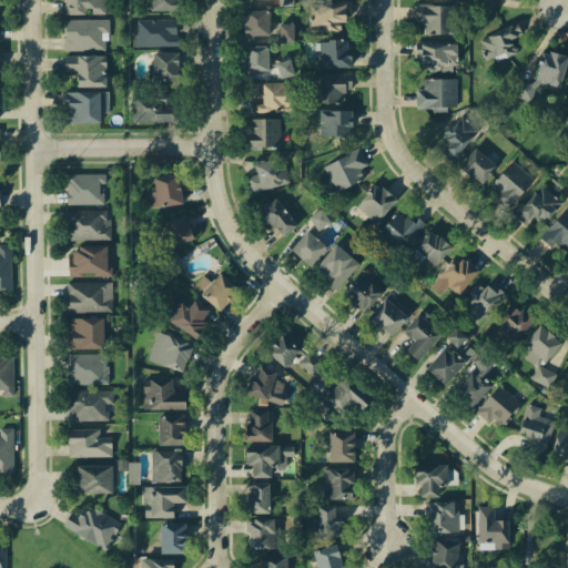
[(89,14),(105,14),(104,0),(64,0),(64,16),(89,14)]
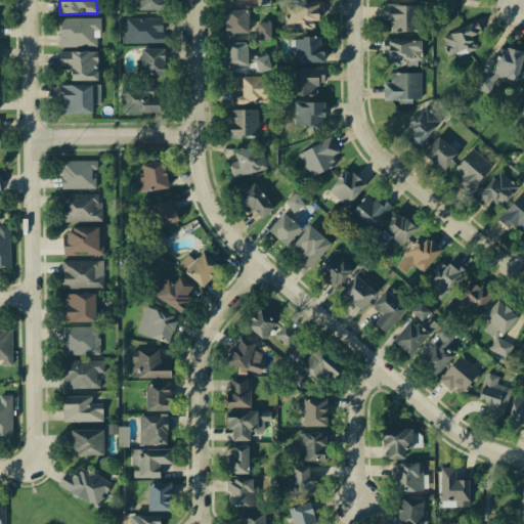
[(163,10),(163,0),(138,0),(138,10),(163,10)]
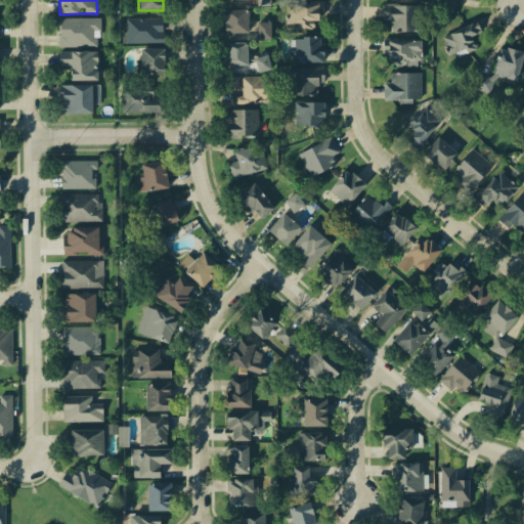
[(285,2),(324,1),(324,15),(316,15),(318,22),(313,22),(313,30),(285,30),(285,2)]
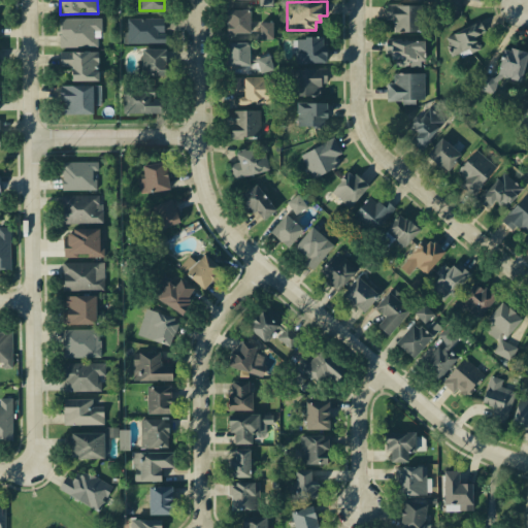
[(387,4),(423,5),(422,31),(395,30),(395,23),(387,22),(387,4)]
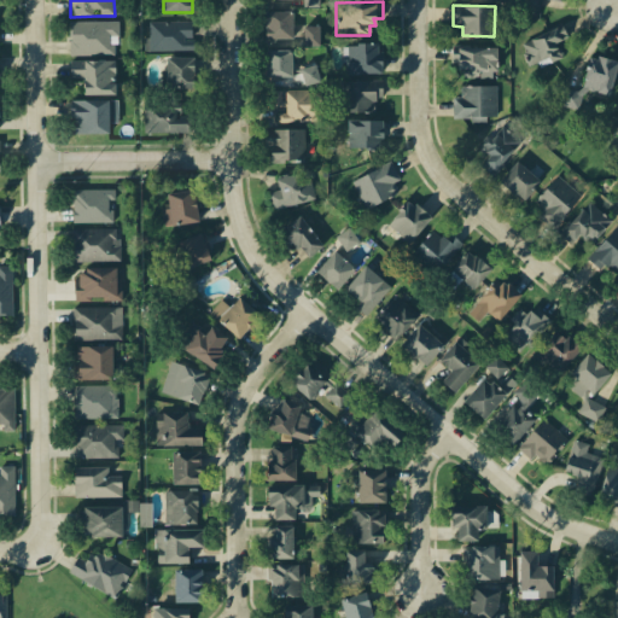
[(263,11),(291,11),(291,25),(322,25),(322,48),(301,48),(301,31),(292,31),(292,38),(263,36),(263,11)]
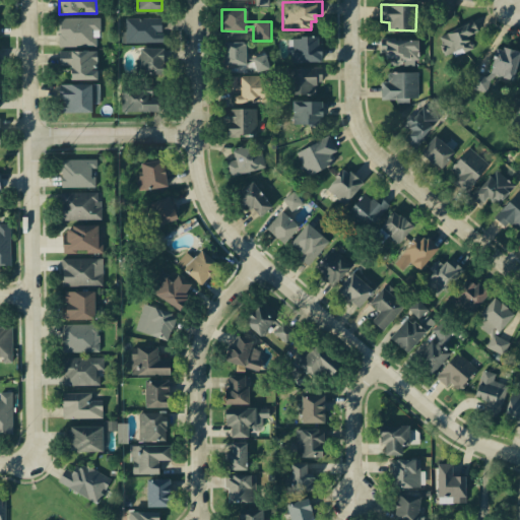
[(123,14),(156,13),(158,41),(122,42),(123,14)]
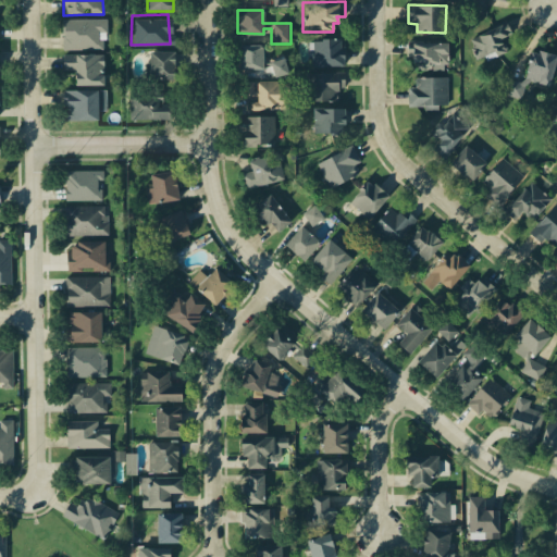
[(60,19),(104,15),(103,50),(60,50),(60,19)]
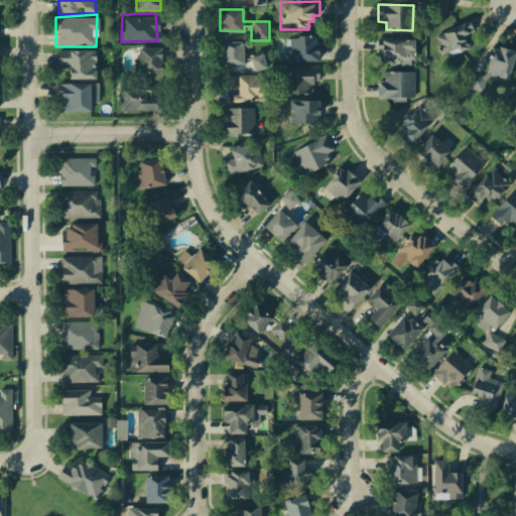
[(432,33),(469,15),(478,31),(467,37),(471,45),(450,55),(442,53),(432,33)]
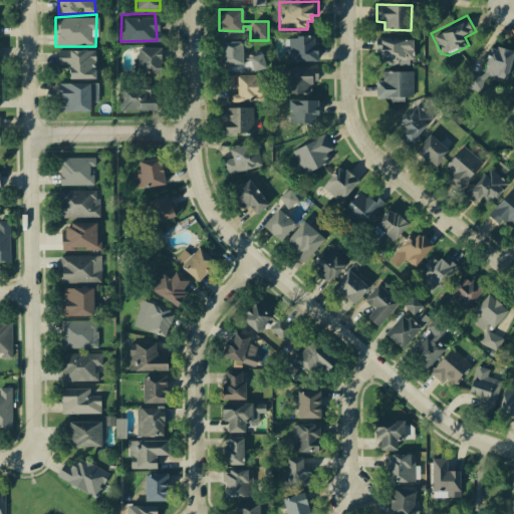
[(286,36),(317,36),(317,62),(286,62),(286,36)]
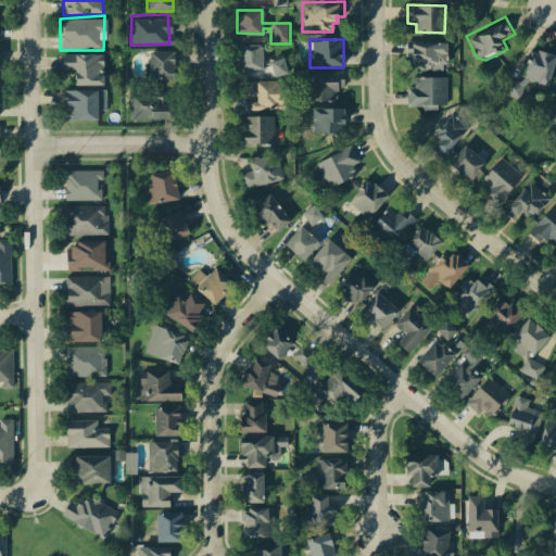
[(446,68),(445,43),(408,43),(412,61),(436,62),(437,71),(446,68)]
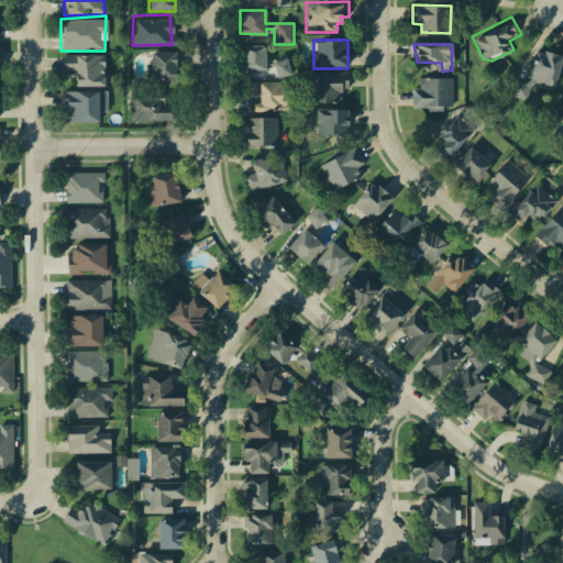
[(236,46),(268,46),(271,79),(236,80),(236,46)]
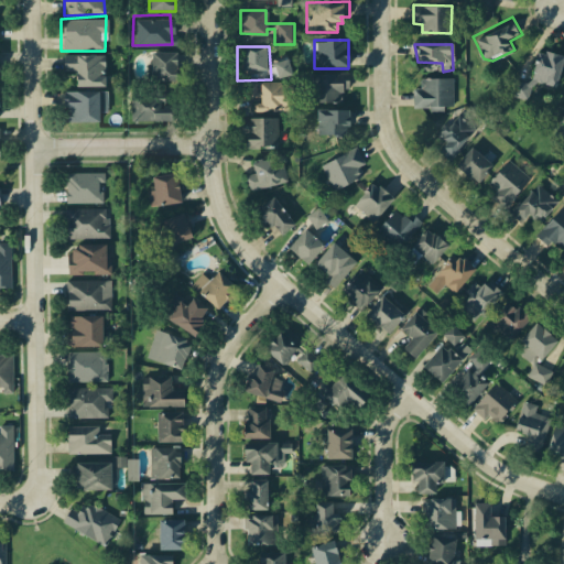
[(136,53),(171,51),(172,83),(136,82),(136,53)]
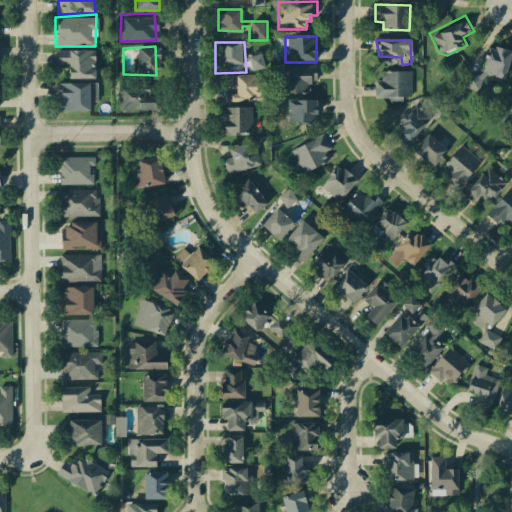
[(488,48),(509,53),(504,79),(486,75),(483,79),(479,91),(464,86),(468,72),(478,75),(483,72),(488,48)]
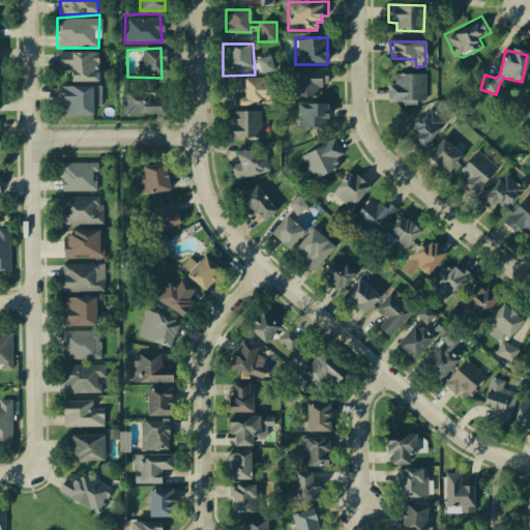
[(66,51),(95,51),(96,80),(66,81),(66,51)]
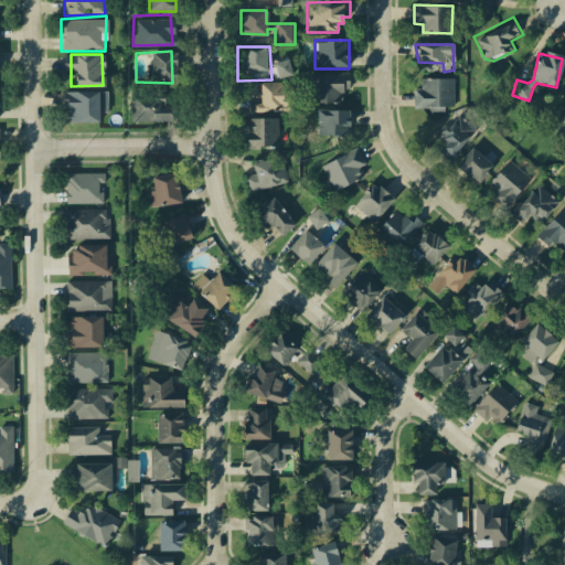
[(309,73),(351,73),(351,87),(342,87),(342,102),(309,102),(309,73)]
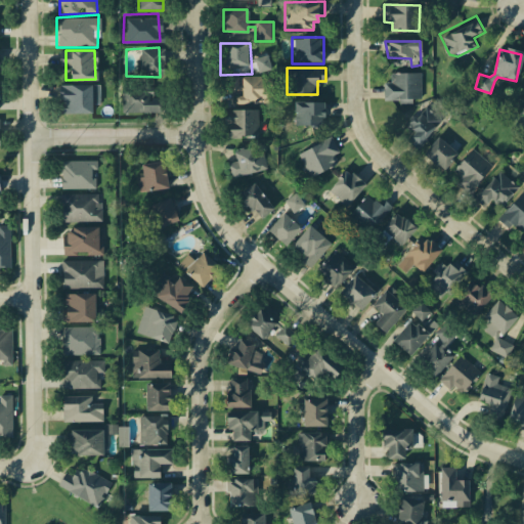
[(392,72),(422,72),(422,102),(382,102),(382,83),(391,83),(392,72)]
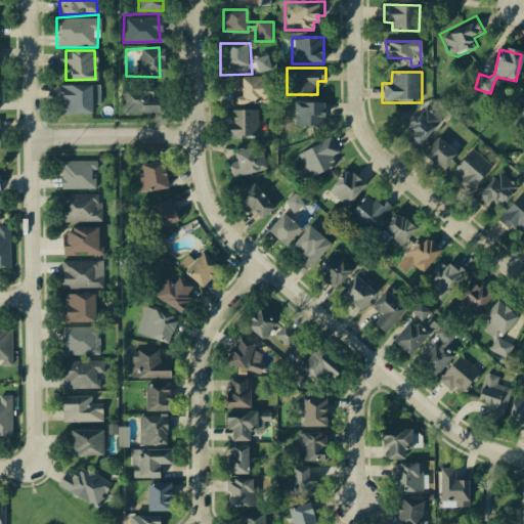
[(227,76),(238,77),(238,85),(242,85),(242,77),(274,77),(274,97),(260,97),(260,101),(236,101),(236,95),(243,95),(243,89),(226,89),(227,76)]
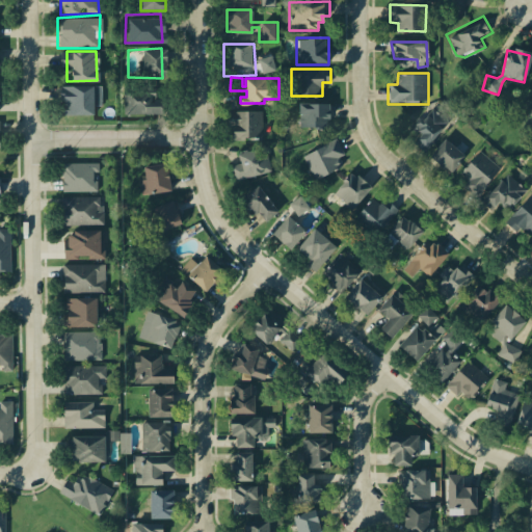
[(89,83),(57,83),(60,115),(90,114),(89,83)]
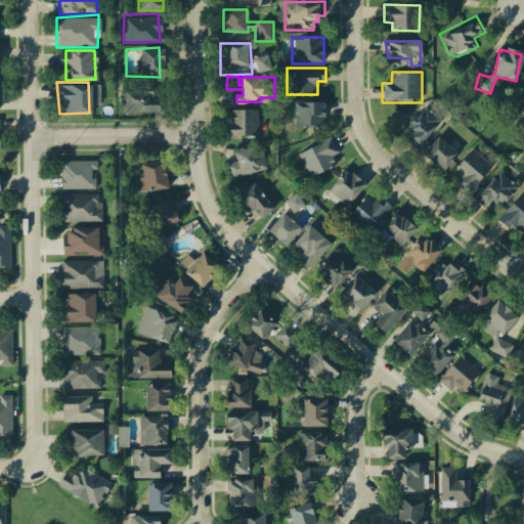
[(117,87),(154,86),(157,114),(118,114),(117,87)]
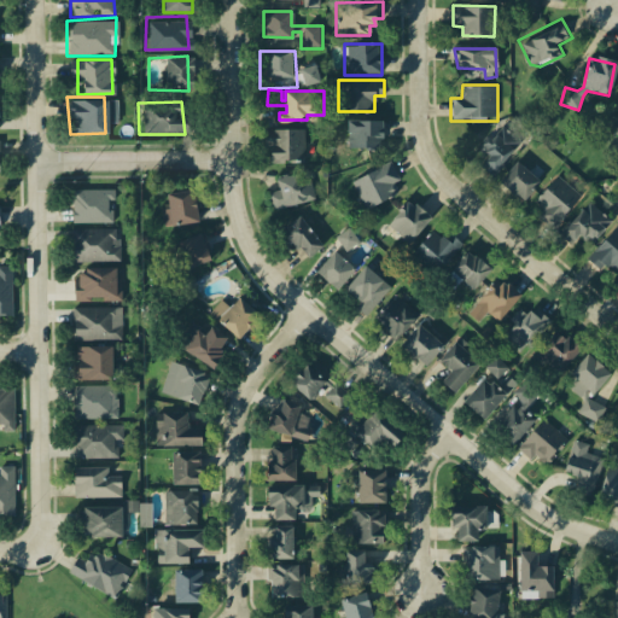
[(617,116),(606,116),(605,133),(617,134),(617,116)]
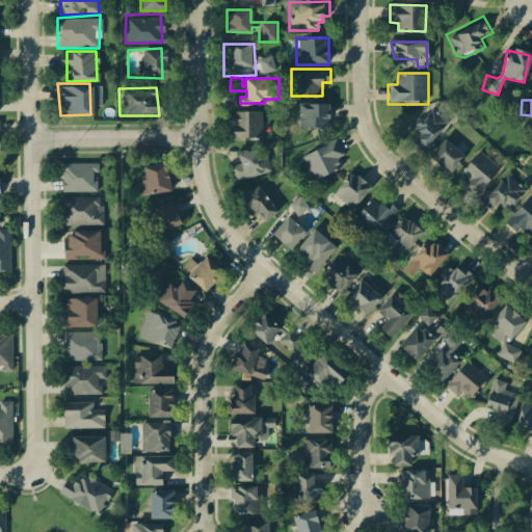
[(298,103),(328,103),(328,129),(298,129),(298,103)]
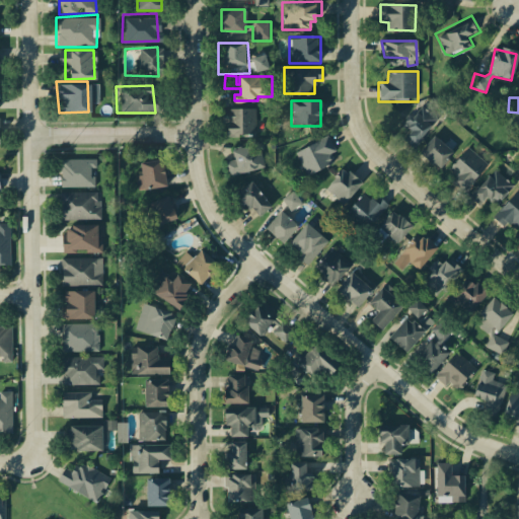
[(420,101),(438,118),(412,147),(400,136),(406,129),(402,122),(420,101)]
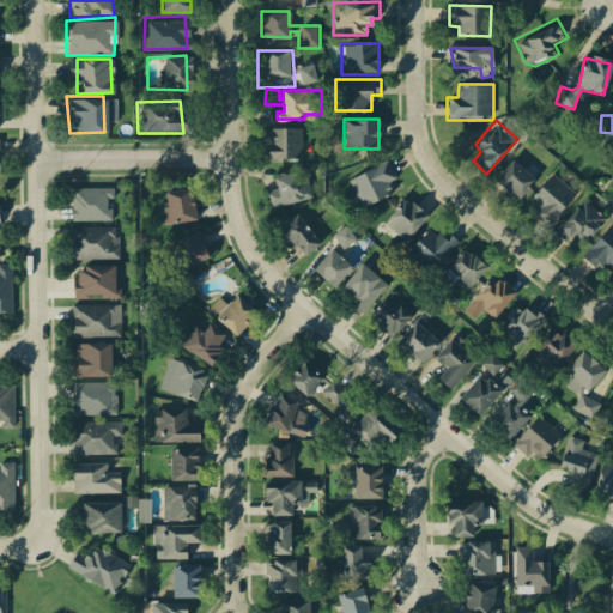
[(258,127),(302,126),(304,159),(263,164),(258,127)]
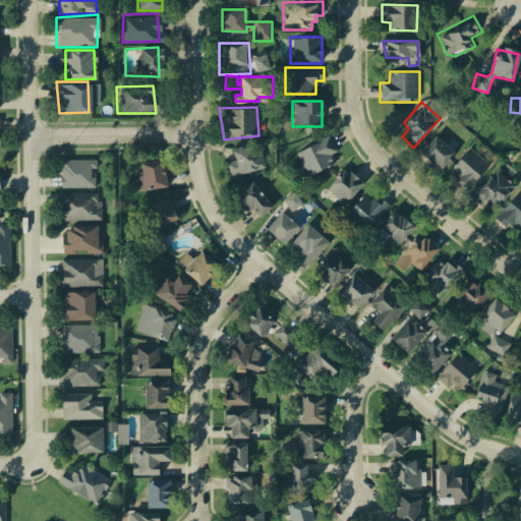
[(422,158),(445,170),(454,154),(437,135),(422,158)]
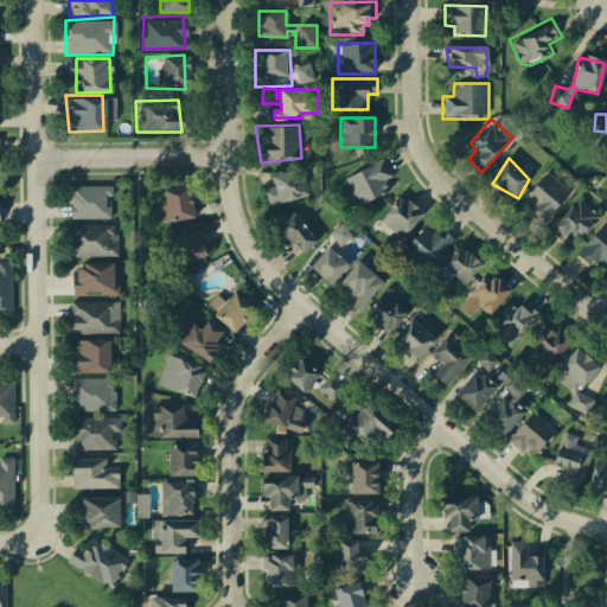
[(375,198),(393,191),(385,180),(395,176),(385,159),(351,179),(358,189),(364,186),(375,198)]
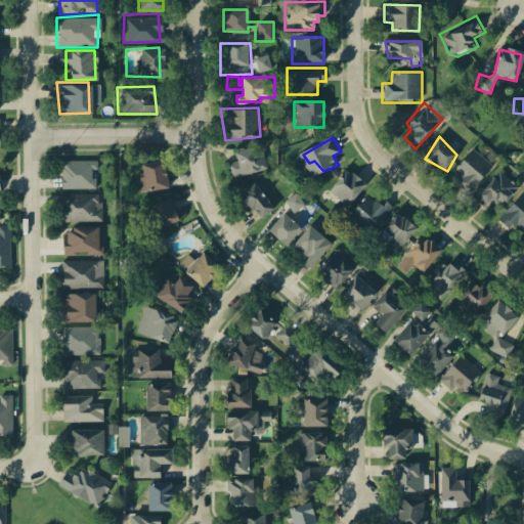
[(225,154),(258,143),(265,173),(230,180),(225,154)]
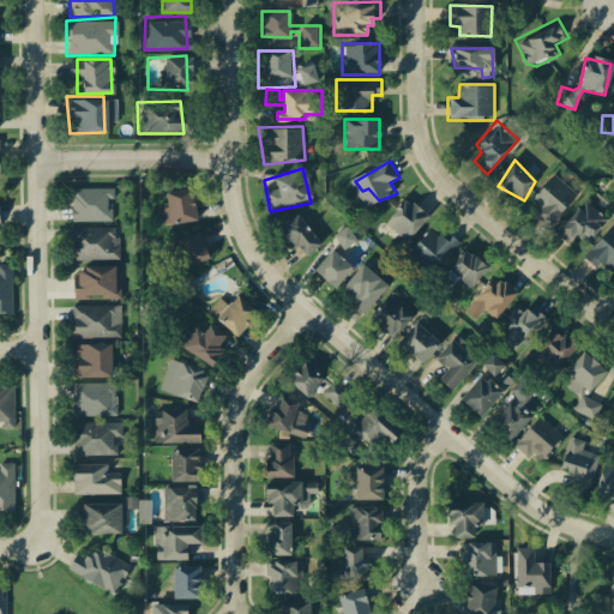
[(552,174),(576,192),(547,230),(530,217),(540,205),(535,197),(552,174)]
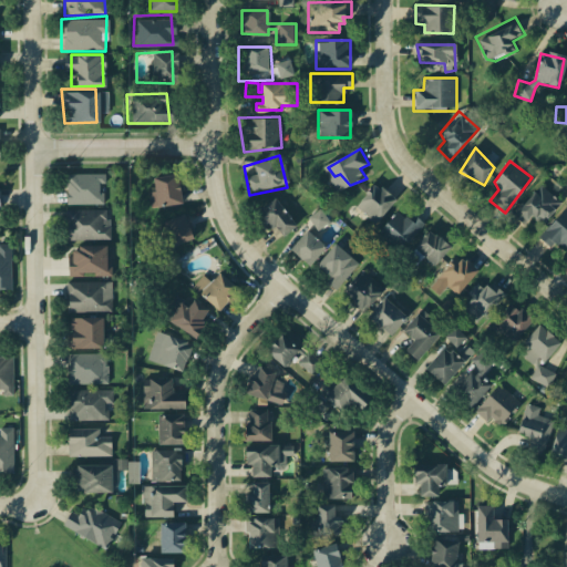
[(64,169),(102,167),(105,203),(65,205),(64,169)]
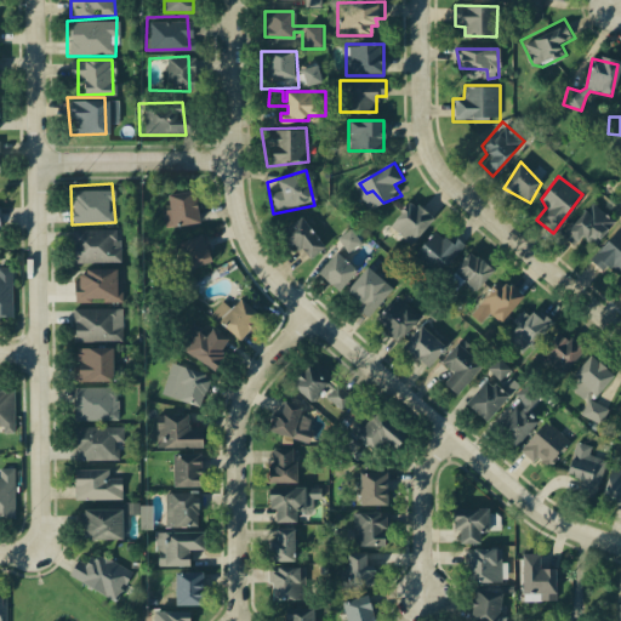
[(160,191),(189,186),(195,222),(167,227),(160,191)]
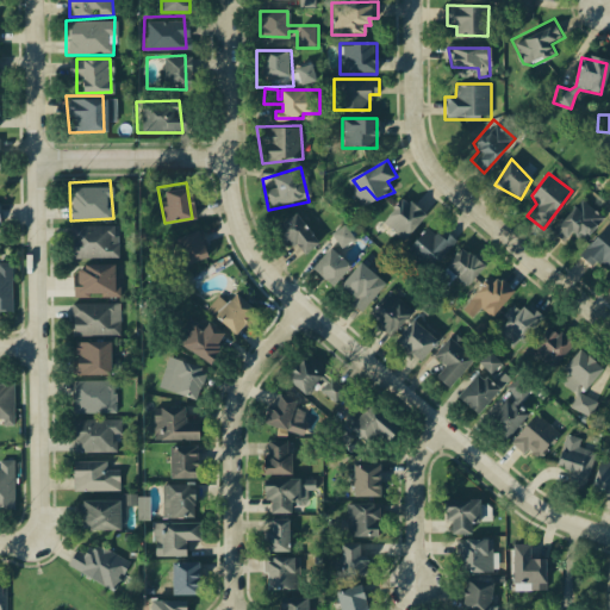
[(410,237),(428,217),(400,199),(385,221),(410,237)]
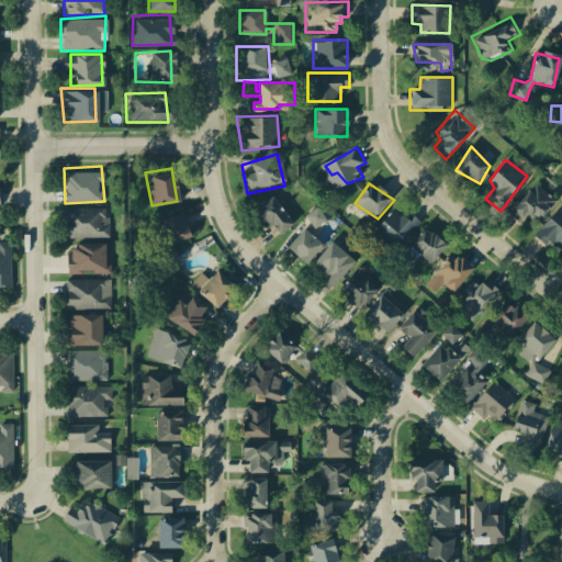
[(534,183),(510,213),(520,221),(527,212),(539,222),(555,200),(534,183)]
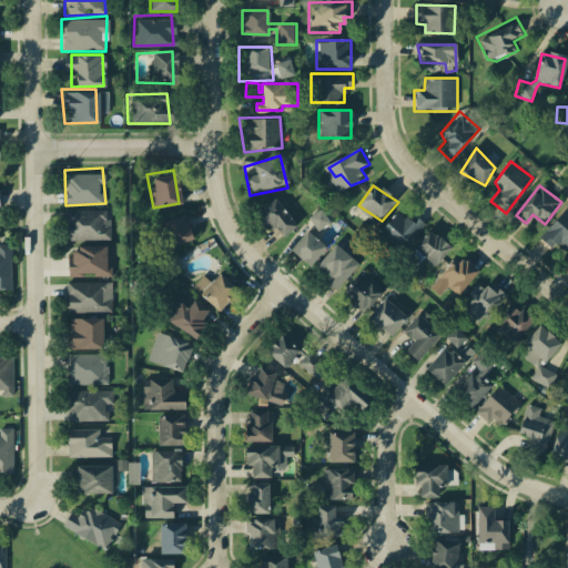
[(296,226),(276,199),(259,211),(280,240),(296,226)]
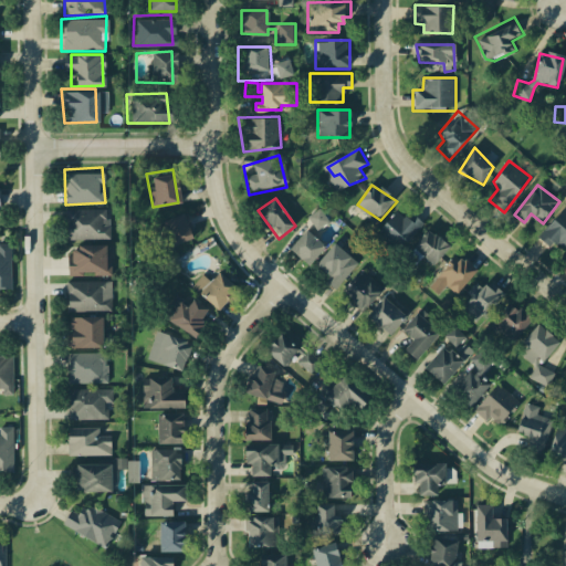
[(65,208),(104,206),(105,240),(66,240),(65,208)]
